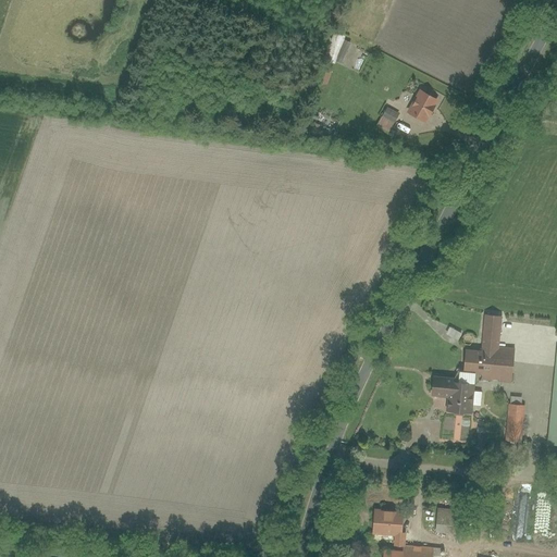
[(334,34),(326,60),(338,63),(346,38),(334,34)]
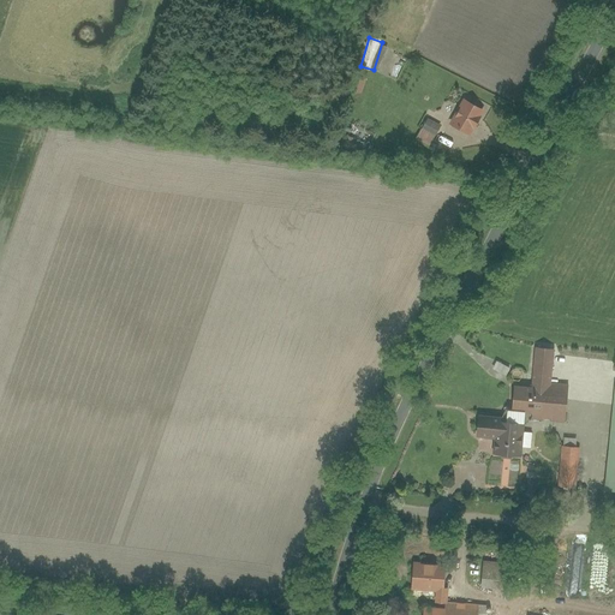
[(358,72),(353,94),(362,95),(366,75),(358,72)]
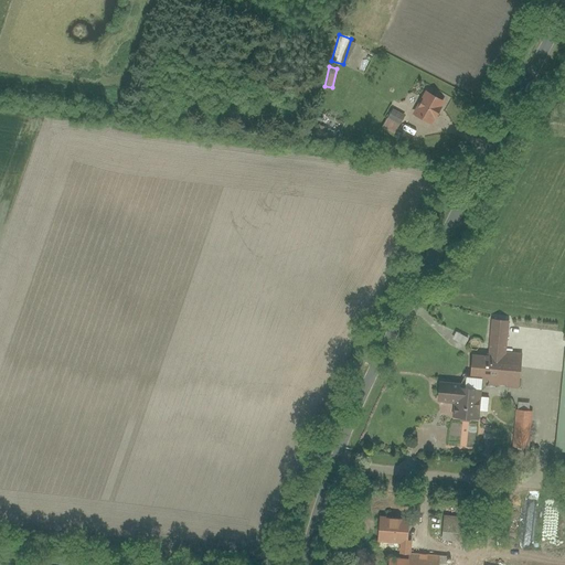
[(427,91),(413,114),(433,125),(446,102),(427,91)]
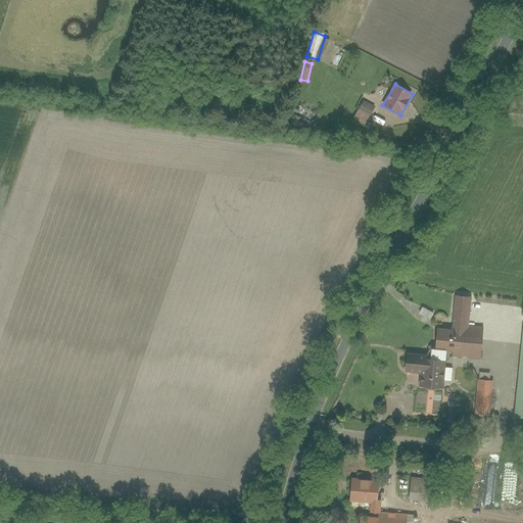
[(374,105),(363,100),(354,116),(366,123),(374,105)]
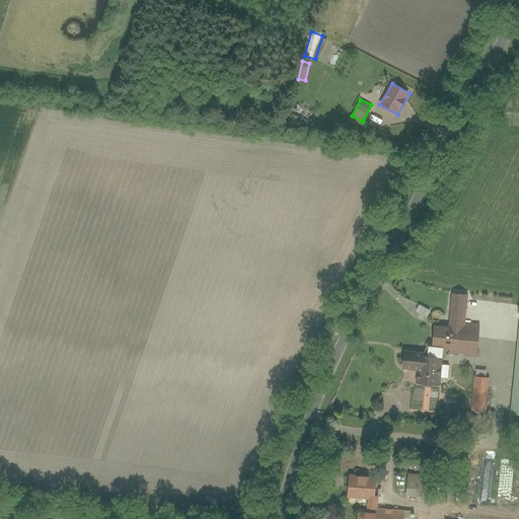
[(449,324),(464,325),(466,295),(451,294),(449,324)]
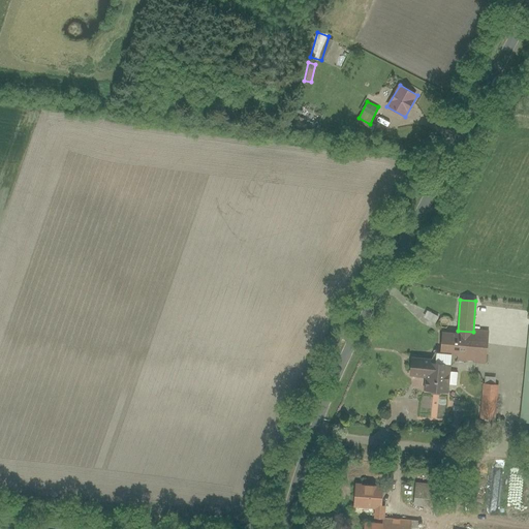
[(425,316),(436,321),(438,315),(427,311),(425,316)]
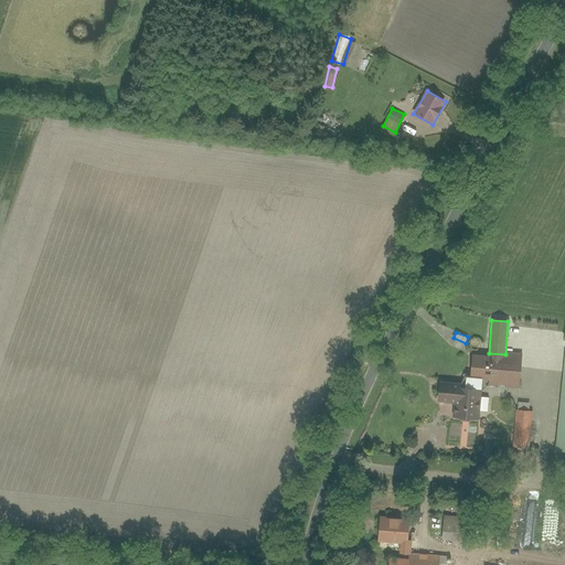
[(489,353),(472,351),(469,384),(519,388),(522,355),(505,354),(489,353)]
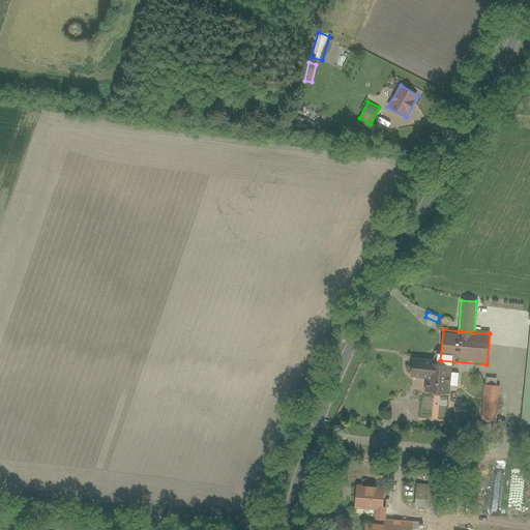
[(425,393),(448,395),(450,365),(428,363),(425,393)]
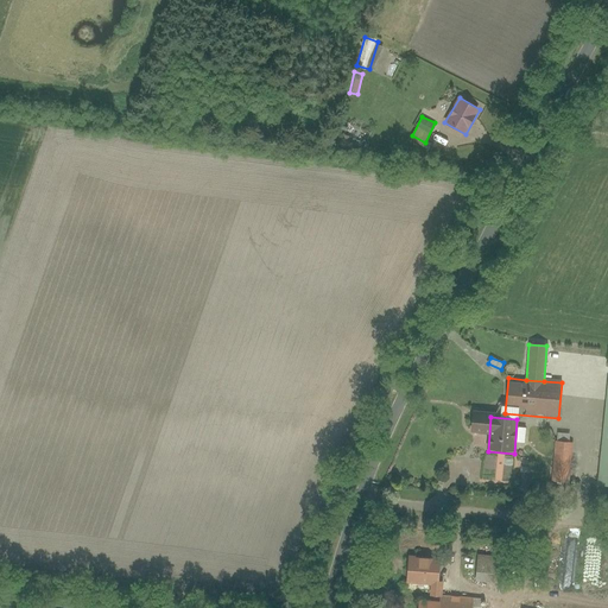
[(556,439),(550,481),(569,483),(574,442),(556,439)]
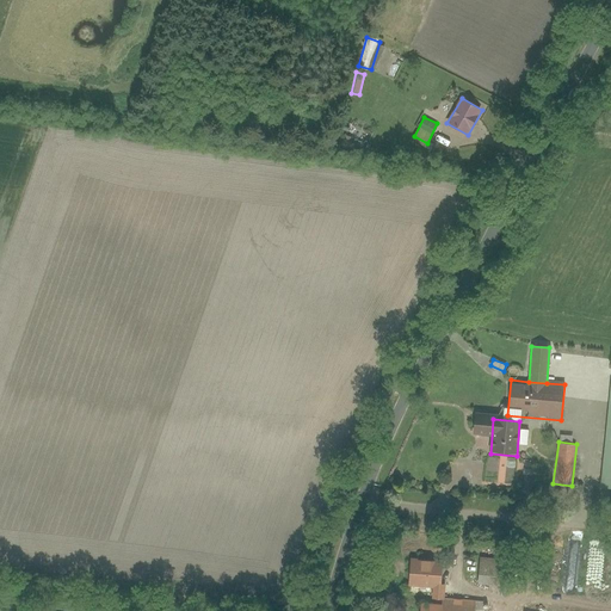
[(445,561),(411,559),(408,586),(443,590),(445,561)]
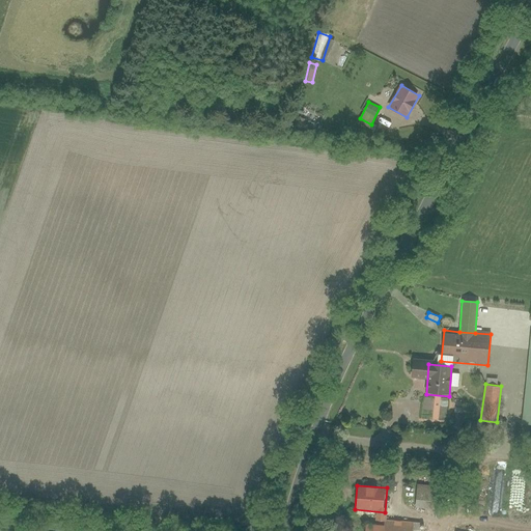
[(415,503),(425,503),(425,497),(422,497),(422,490),(415,490),(415,503)]
